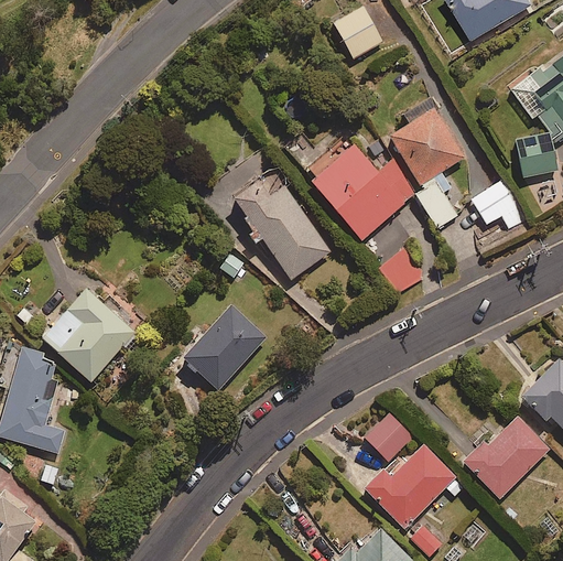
[(532,3),(530,0),(447,0),(471,39),(532,3)]
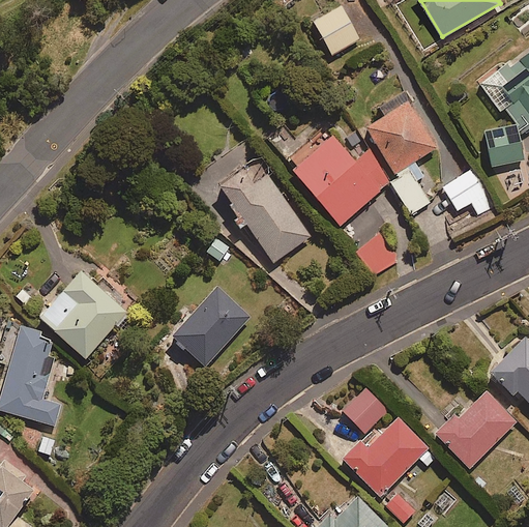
[(359,38),(341,5),(313,21),(332,54),(359,38)]
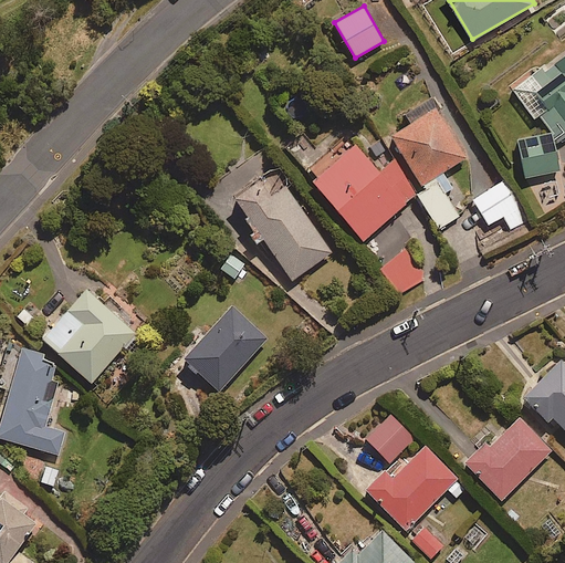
[(564,58),(545,72),(543,69),(506,95),(529,125),(541,116),(558,142),(564,137),(564,58)]
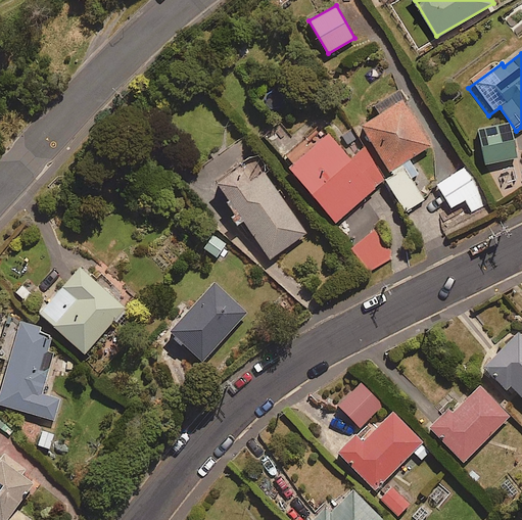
[(431,146),(397,92),(374,106),(380,116),(363,128),(390,171),(431,146)]
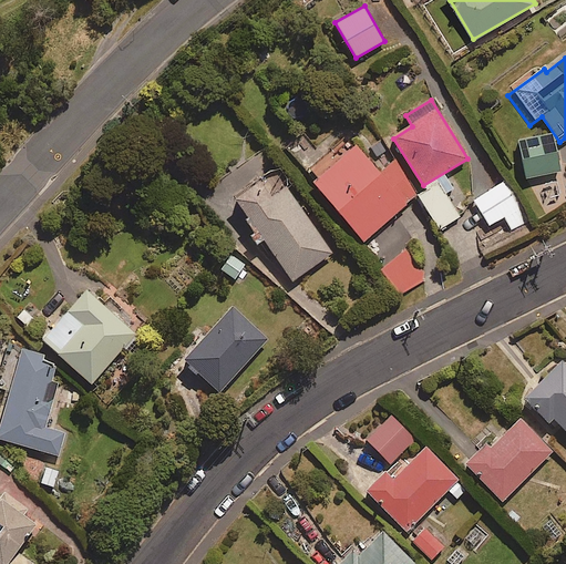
[(559,171),(553,134),(520,141),(527,177),(559,171)]
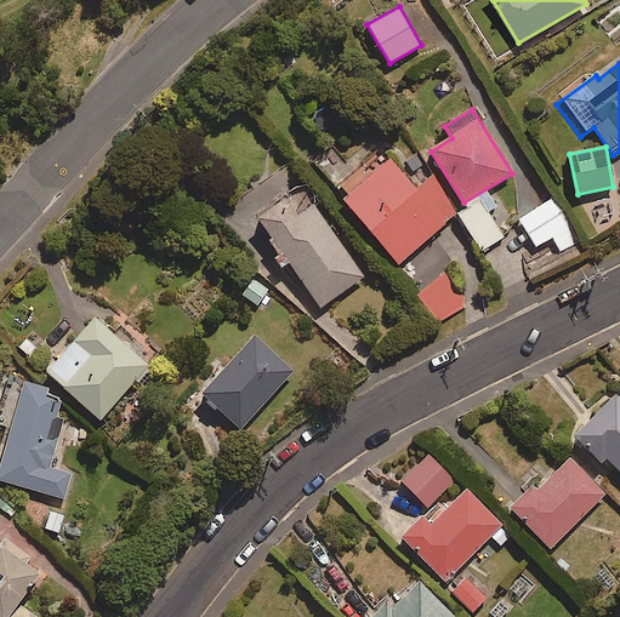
[(417,189),(392,161),(345,203),(399,264),(460,211),(430,178),(417,189)]
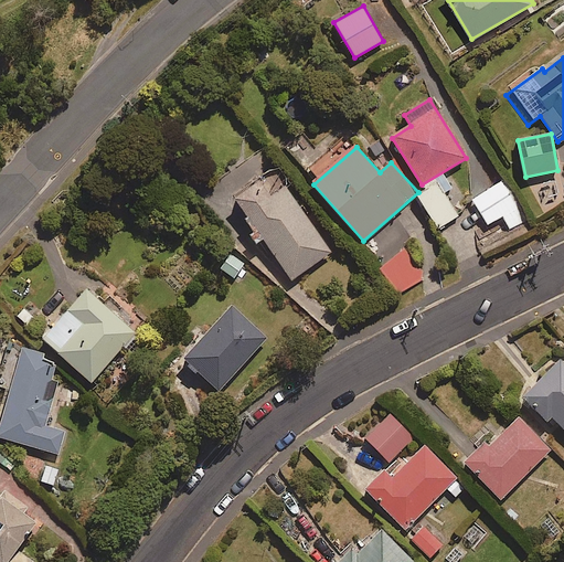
[(331,253),(274,171),(235,199),(291,279),(331,253)]
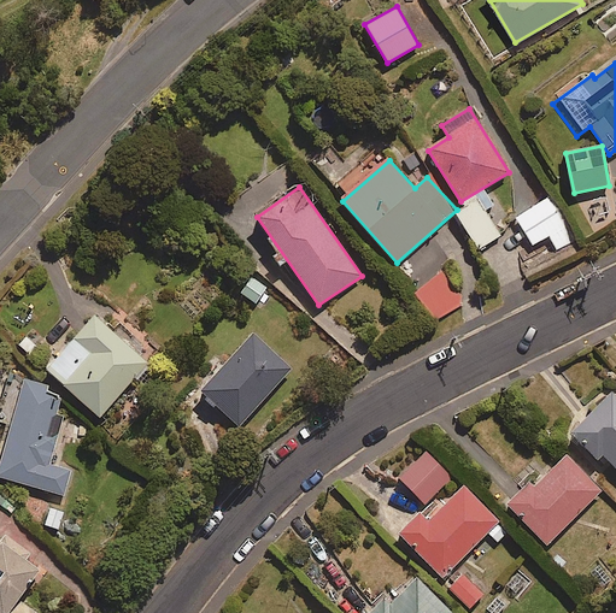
[(493,205),(486,193),(456,212),(479,248),(500,235),(485,211),(493,205)]
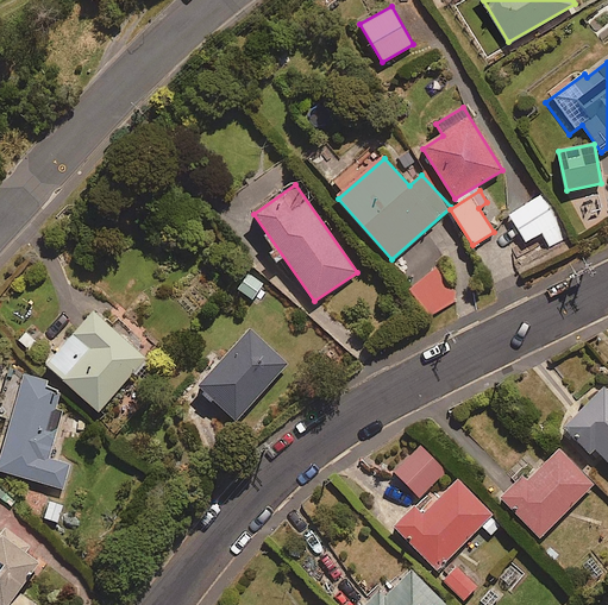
[(564,234),(540,194),(509,213),(525,240),(541,229),(550,243),(564,234)]
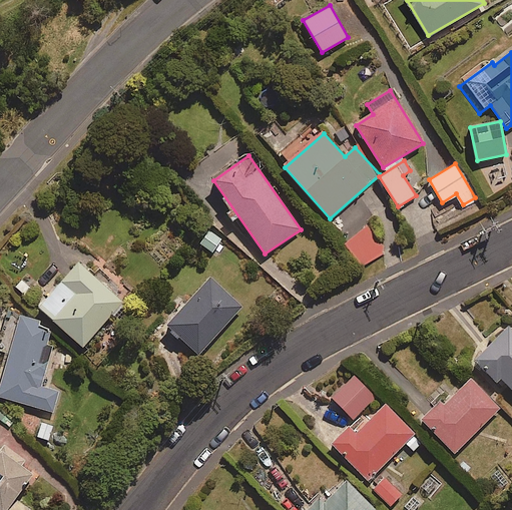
[(384,249),(366,226),(347,242),(364,265),(384,249)]
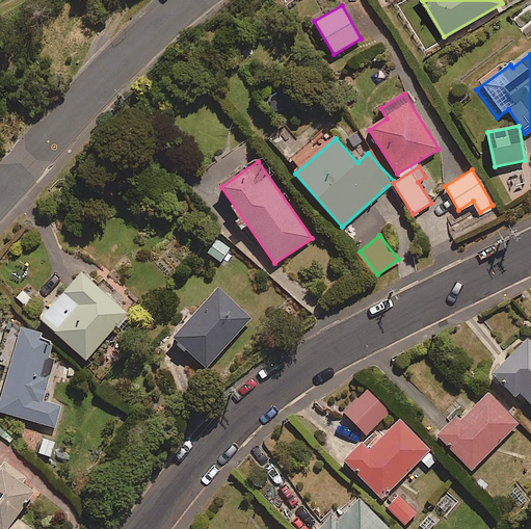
[(61,279),(50,268),(32,289),(45,299),(61,279)]
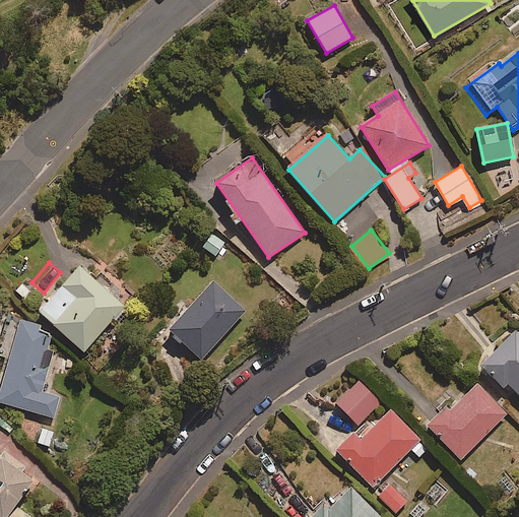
[(124,307),(80,268),(40,313),(83,351),(124,307)]
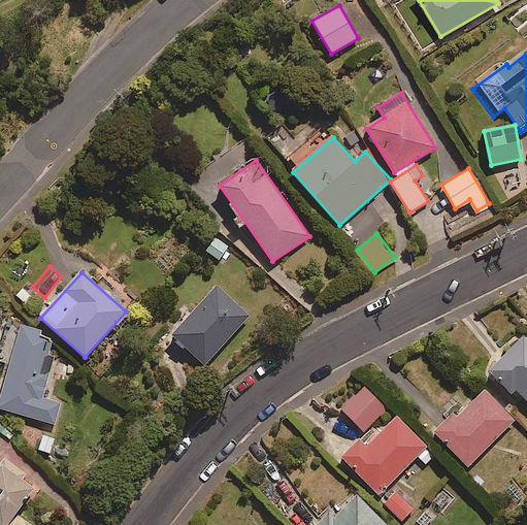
[(35,295),(22,283),(10,295),(25,307),(35,295)]
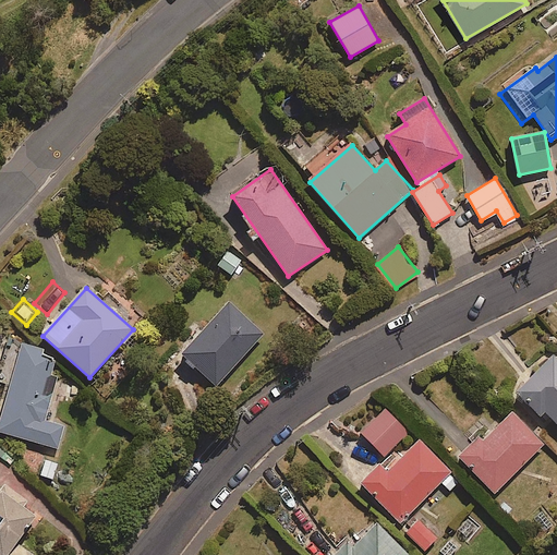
[(263,334),(229,304),(183,358),(217,387),(263,334)]
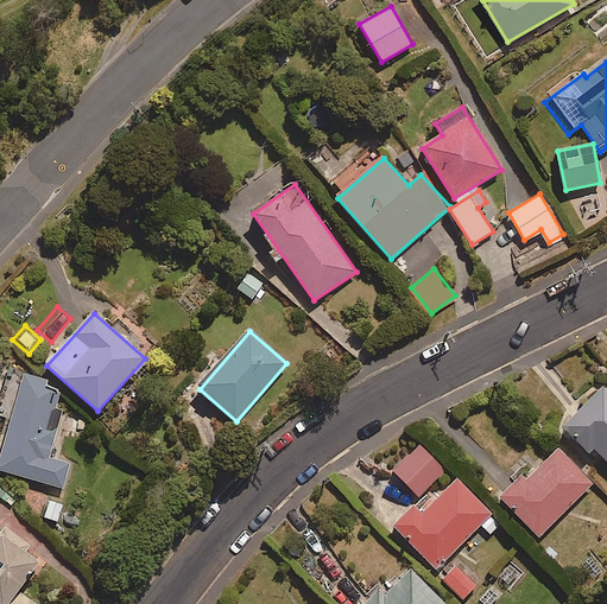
[(62,388),(24,377),(0,461),(0,469),(62,487),(69,463),(48,457),(61,415),(55,414),(62,388)]
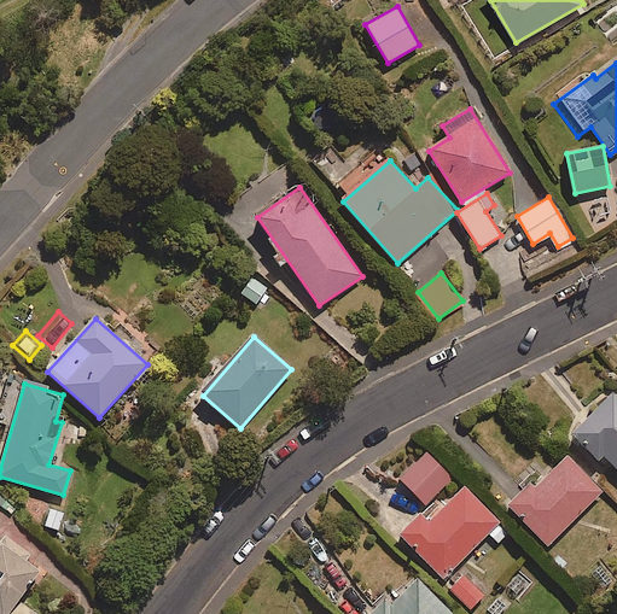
[(616,398),(613,396),(575,437),(600,461),(604,456),(616,468),(616,398)]
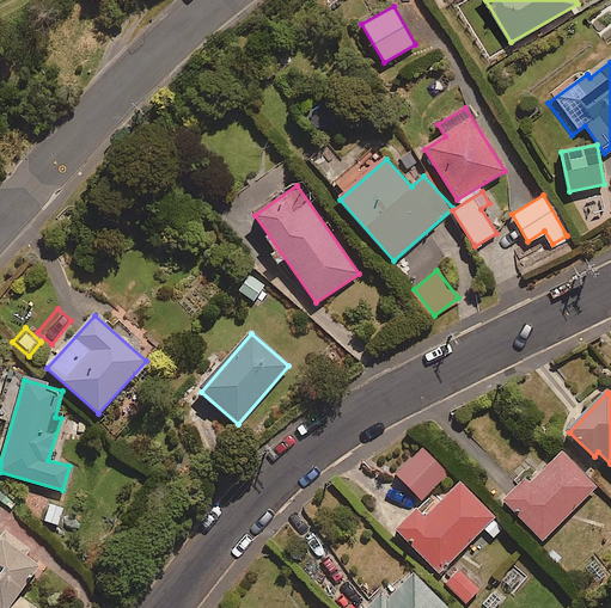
[(90,413),(72,410),(68,433),(85,436),(90,413)]
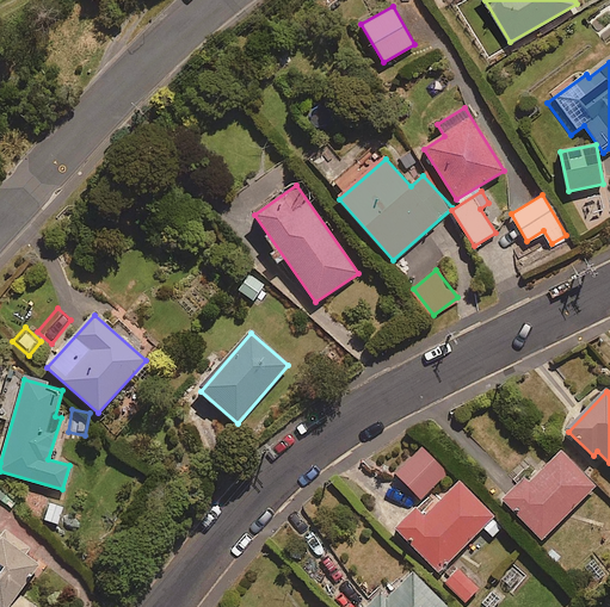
[(447,471),(420,447),(395,475),(421,499),(447,471)]
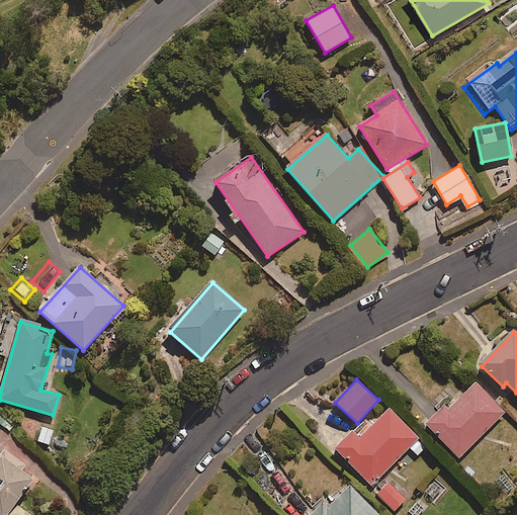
[(505,412),(476,383),(449,410),(446,408),(428,426),(459,457),(505,412)]
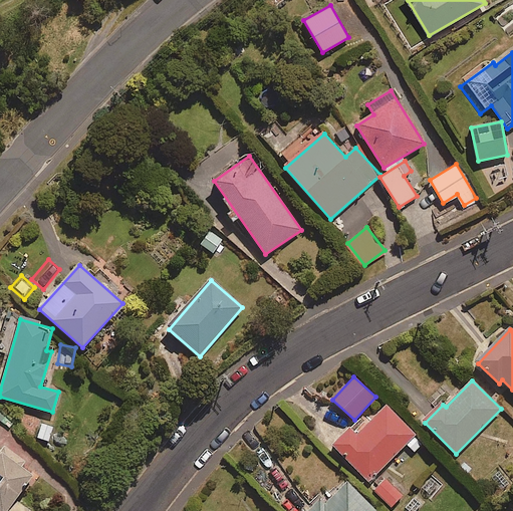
[(421,440),(383,405),(356,432),(350,426),(332,445),(368,480),(406,441),(413,448),(421,440)]
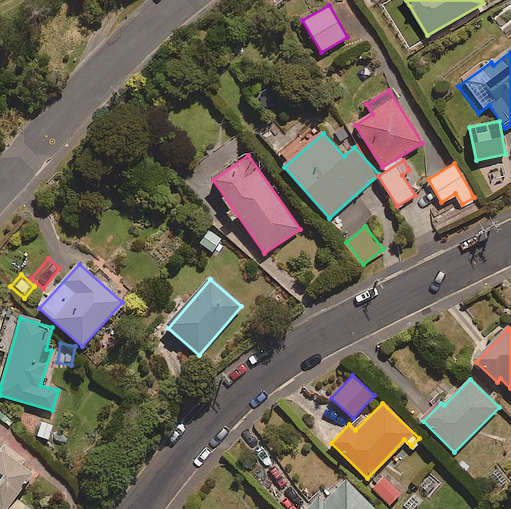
[(55,422),(40,419),(37,438),(52,441),(55,422)]
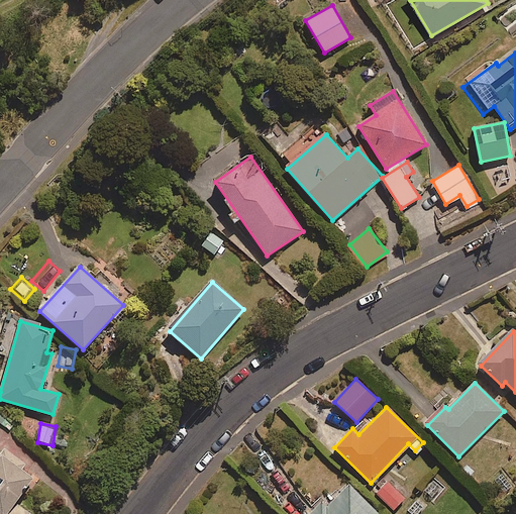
[(38,473),(5,450),(0,457),(0,513),(31,513),(17,504),(38,473)]
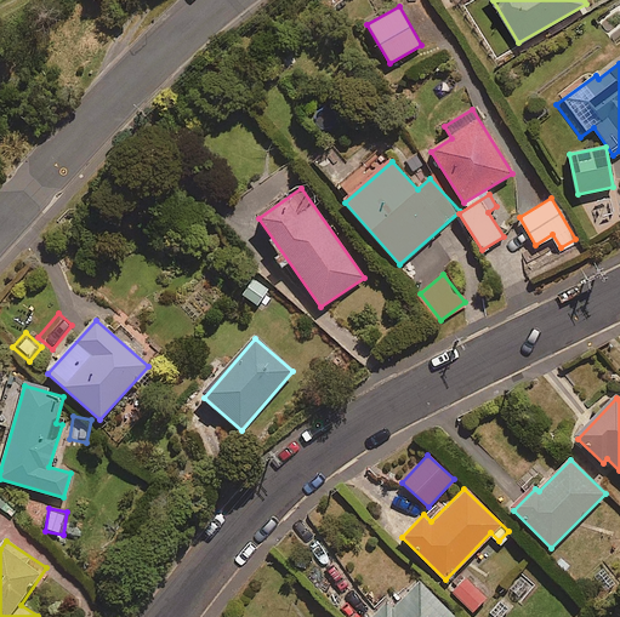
[(489,599),(470,580),(455,595),(475,615),(489,599)]
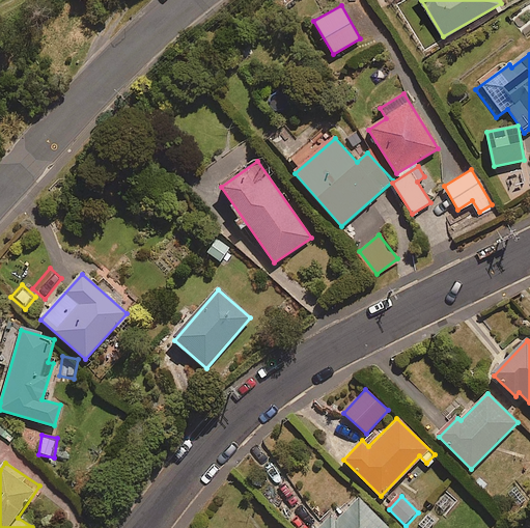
[(386,527),(356,499),(333,523),(328,518),(317,527),(386,527)]
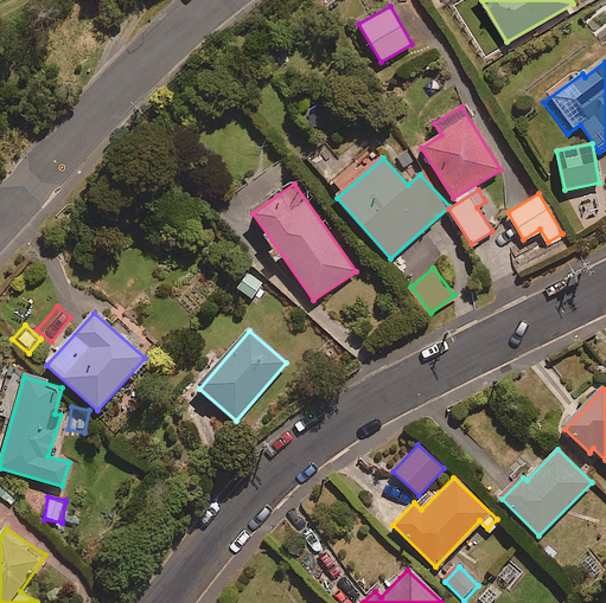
All buildings are outlined.
